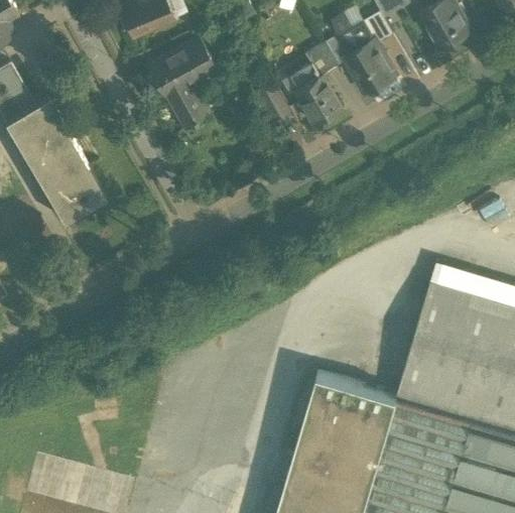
[(0,0),(0,107),(60,223),(107,200),(52,95),(36,103),(14,60),(0,68),(0,41),(15,33),(9,22),(21,15),(13,0),(0,0)]
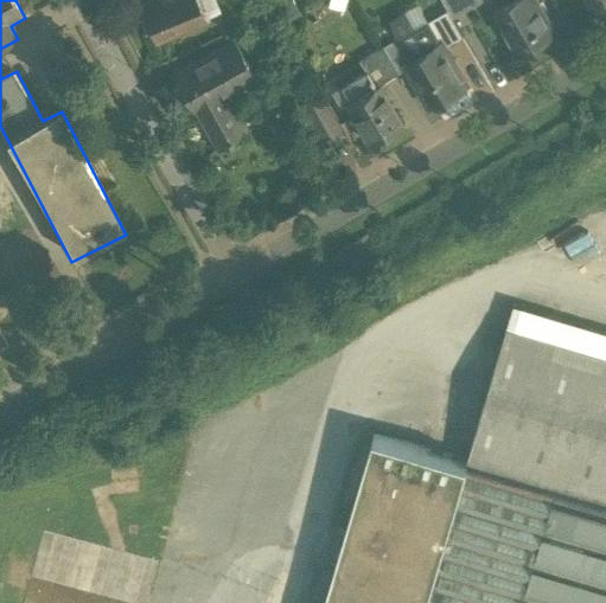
[(196,0),(151,0),(139,5),(154,45),(205,24),(196,0)]
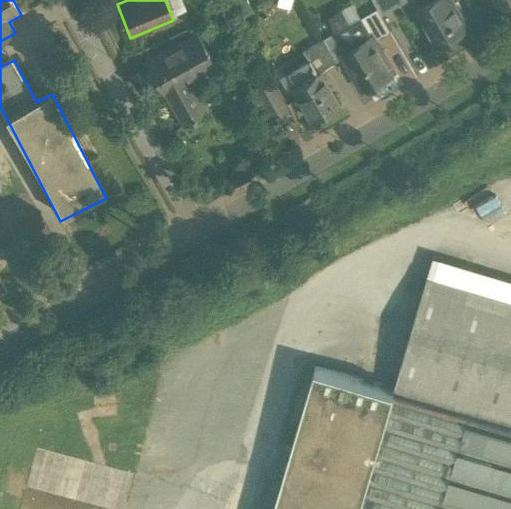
[(243,0),(226,0),(232,12),(246,5),(243,0)]
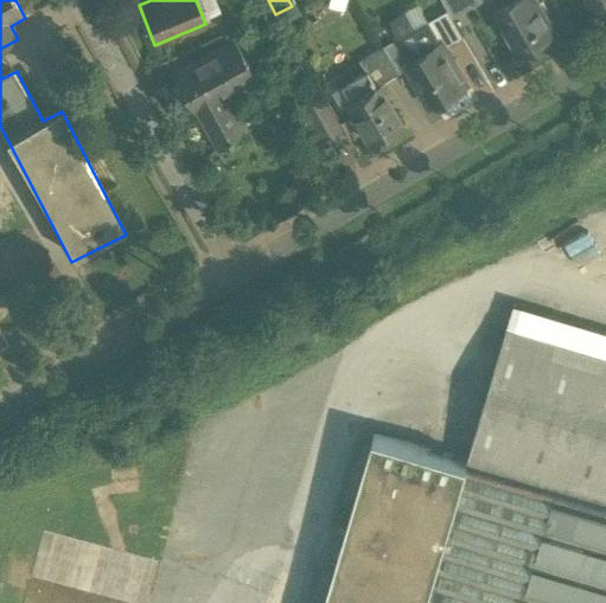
[(477,0),(440,0),(453,21),(480,5),(477,0)]
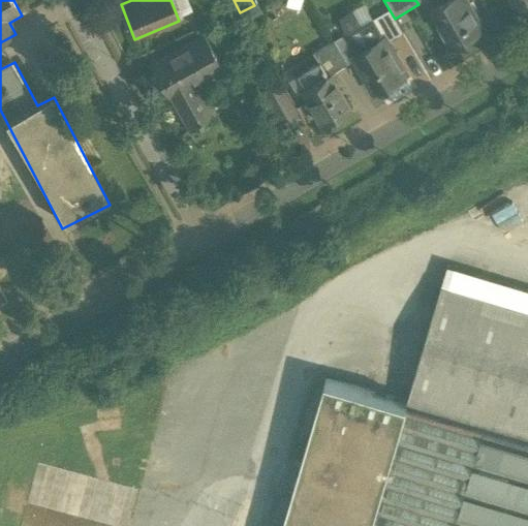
[(464,0),(449,0),(431,11),(453,50),(484,32),(464,0)]
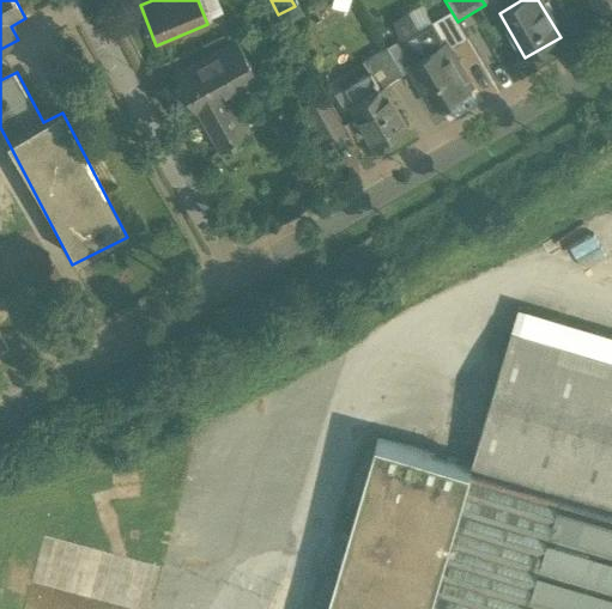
[(611,0),(592,0),(600,13),(611,6),(611,0)]
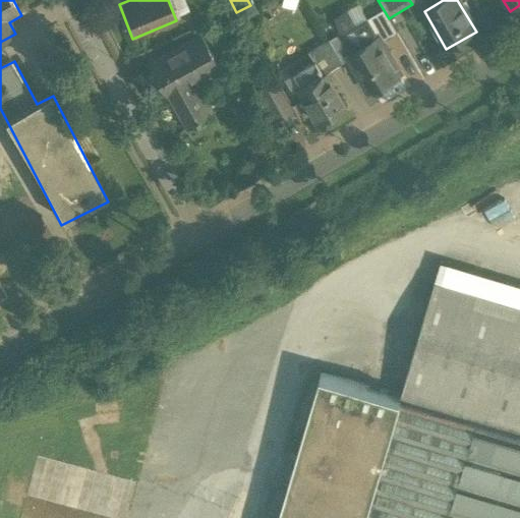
[(368,19),(346,32),(357,51),(354,53),(347,57),(349,60),(368,94),(400,75),(368,19)]
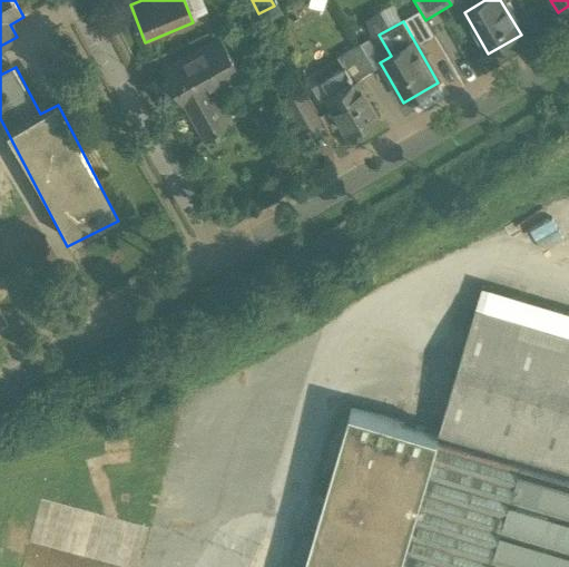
[(375,37),(359,47),(374,71),(382,66),(380,62),(388,58),(375,37)]
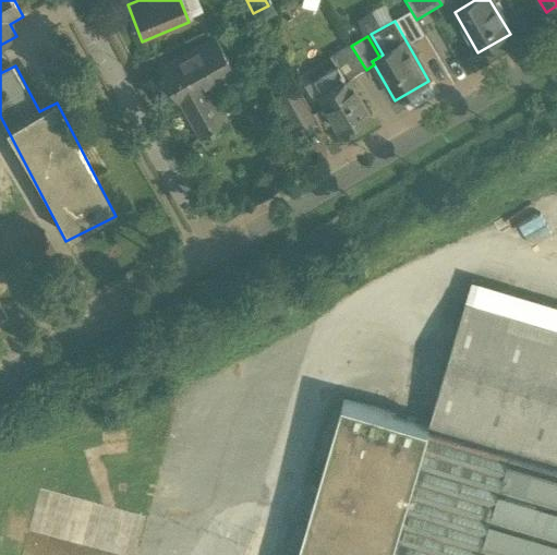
[(215,40),(159,71),(177,103),(179,101),(201,140),(215,131),(214,130),(221,125),(202,89),(232,72),(215,40)]
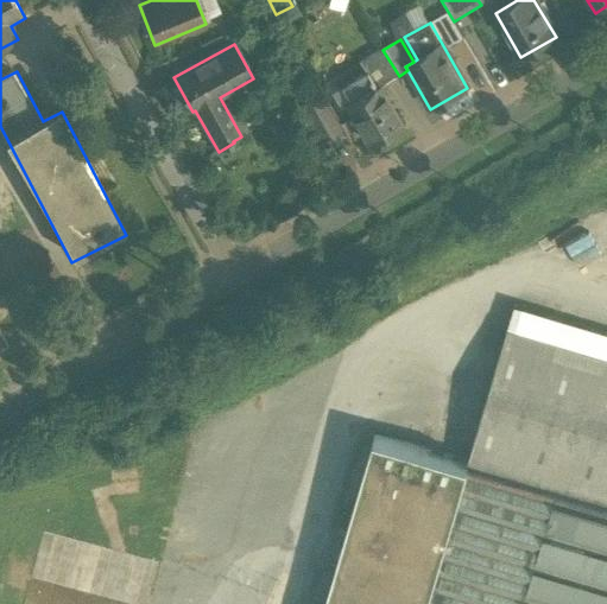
[(383,50),(359,64),(365,75),(366,74),(377,90),(379,89),(399,76),(383,50)]
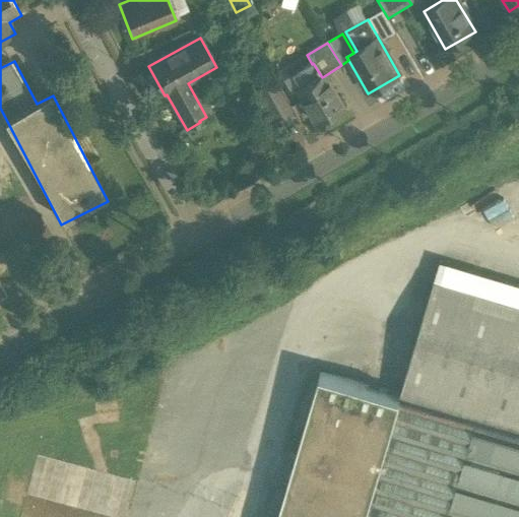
[(322,77),(313,63),(312,64),(292,76),(300,90),(296,92),(314,124),(342,108),(324,76),(322,77)]
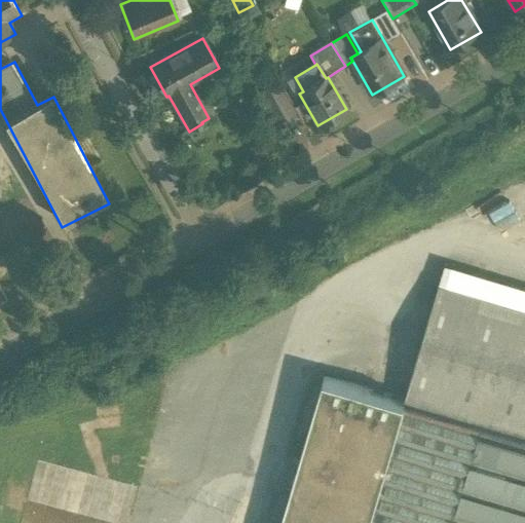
[(275,85),(262,94),(279,124),(293,116),(275,85)]
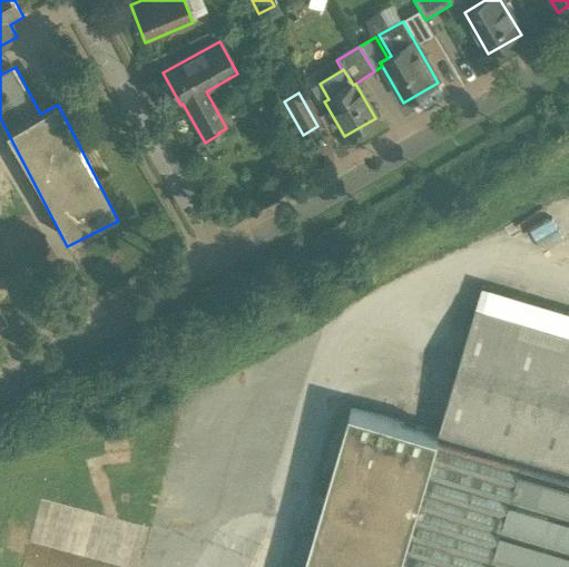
[(568,339),(477,311),(439,439),(400,566),(568,566),(568,339)]
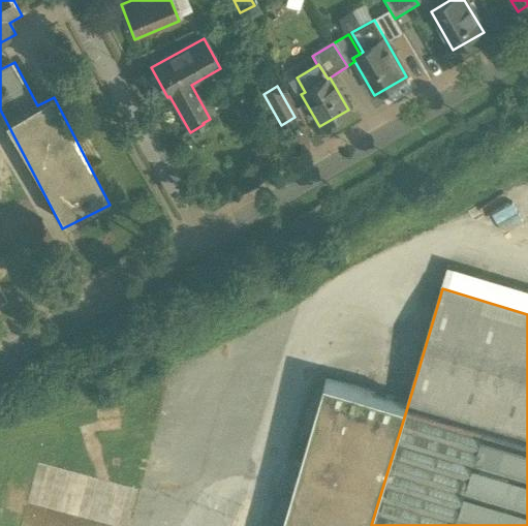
[(325,383),(283,525),(371,525),(407,407),(325,383)]
